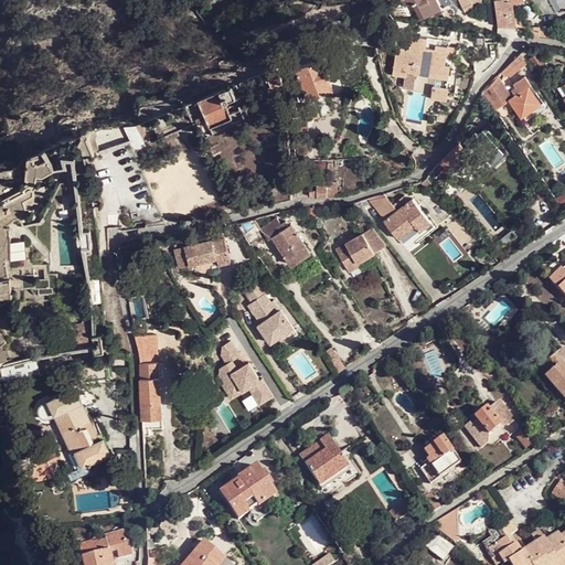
[(404,0),(412,0),(415,4),(423,21),(443,11),(437,0),(403,0),(404,0)]
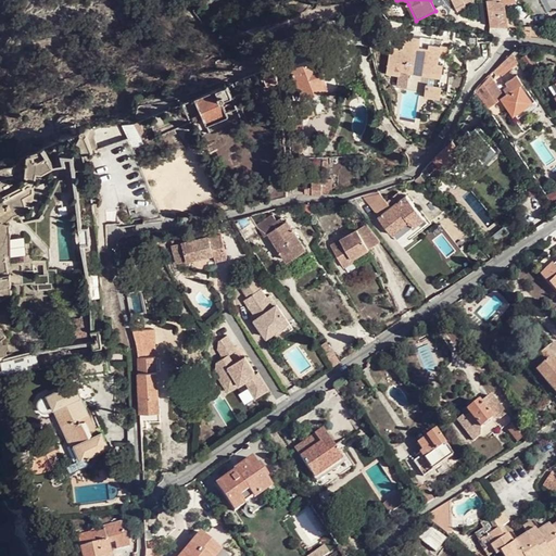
[(452,0),(457,10),(475,0),(452,0)]
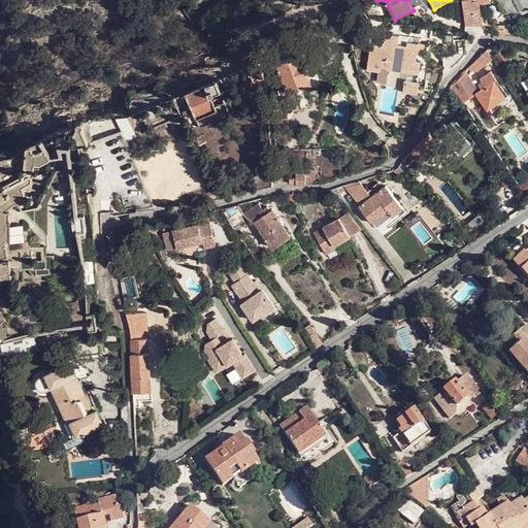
[(463,0),(465,13),(481,12),(480,3),(479,0),(463,0)]
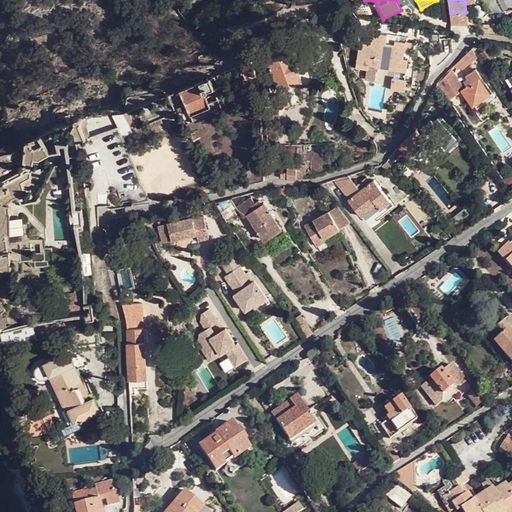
[(486,0),(494,13),(505,12),(499,0),(498,0),(486,0)]
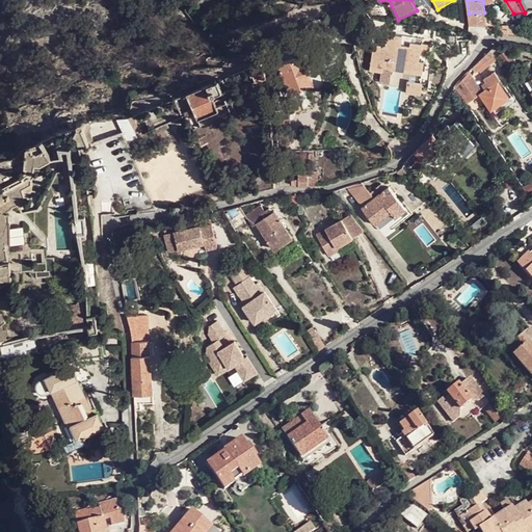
[(484,12),(469,14),(471,26),(486,26),(484,12)]
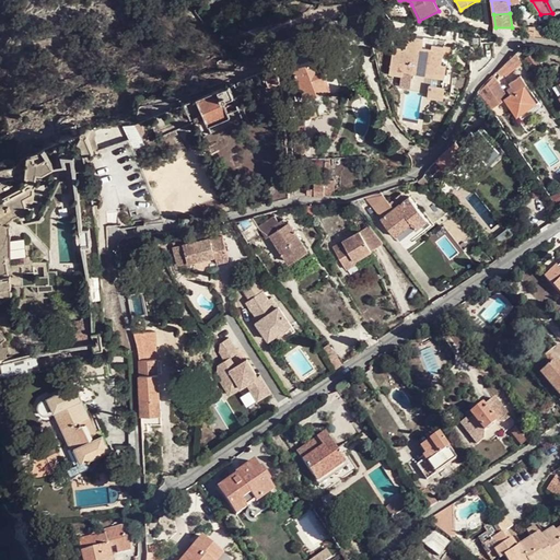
[(526,37),(535,38),(536,32),(536,28),(526,28),(526,37)]
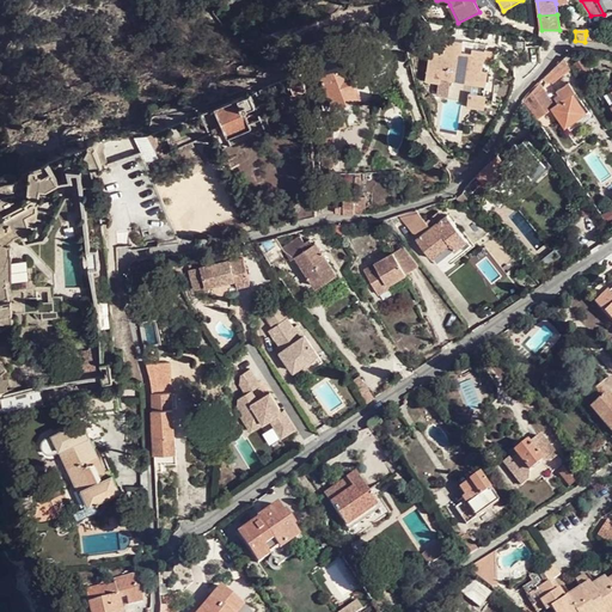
[(485,63),(488,51),(475,49),(473,53),(464,51),(465,41),(433,36),(433,40),(428,43),(432,47),(427,81),(442,83),(442,79),(444,69),(452,71),(452,77),(473,79),(473,84),(488,86),(489,71),(485,69),(485,63)]
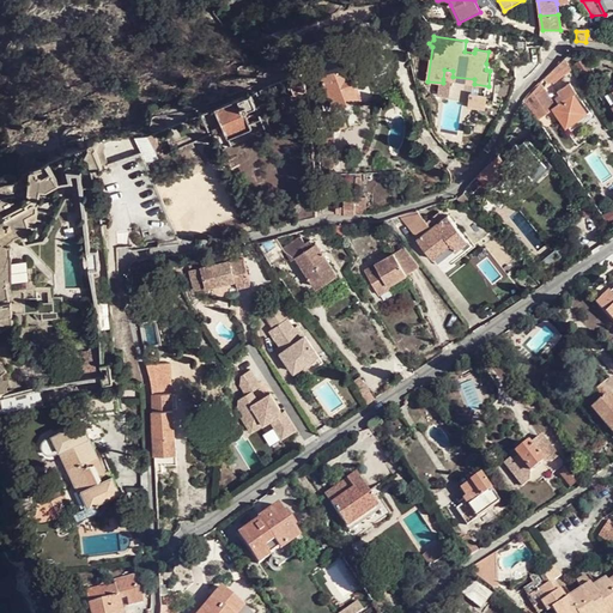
[(541,64),(539,38),(525,37),(521,61),(541,64)]
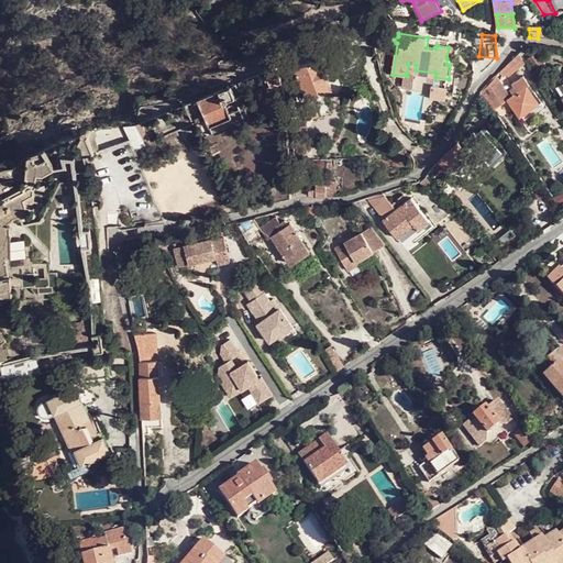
[(319,36),(305,42),(308,50),(318,46),(322,45),(319,36)]
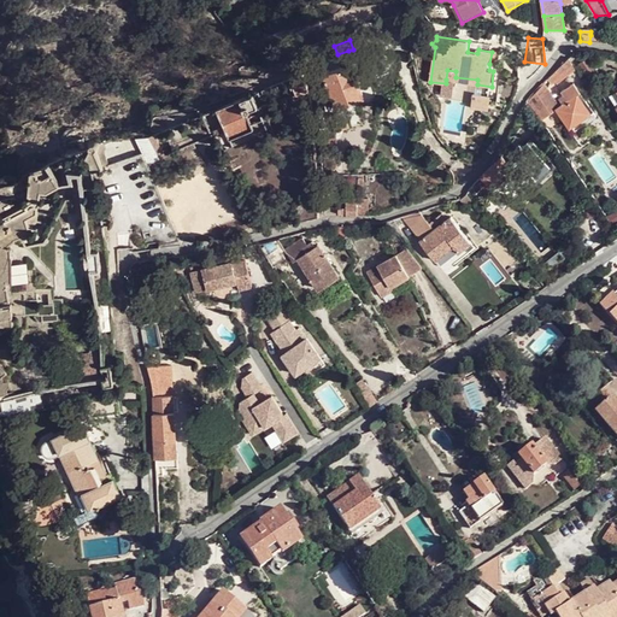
[(582,64),(592,81),(600,75),(589,59),(582,64)]
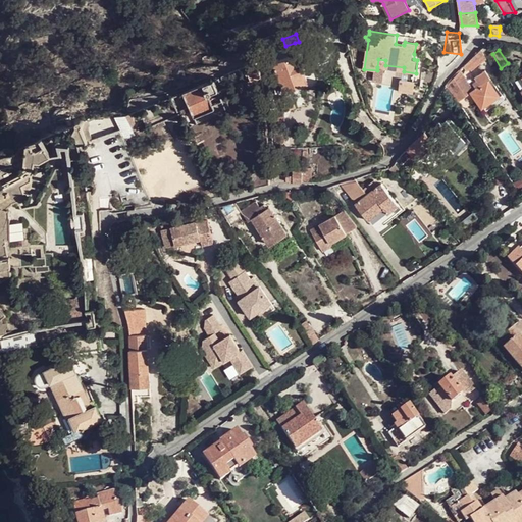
[(275,62),(286,58),(283,51),(272,55),(275,62)]
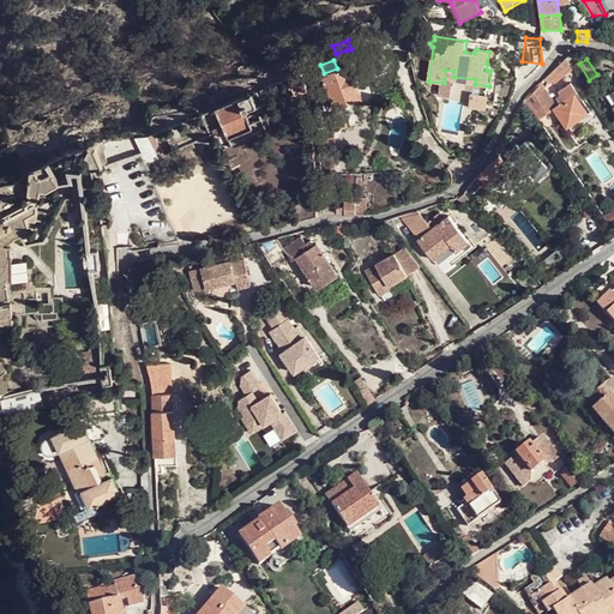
[(331,116),(337,132),(350,127),(344,113),(343,112),(339,113),(338,108),(354,102),(365,97),(360,85),(356,76),(351,64),(337,68),(324,73),(321,74),(327,89),(323,90),(326,100),(325,101),(332,116),(331,116)]
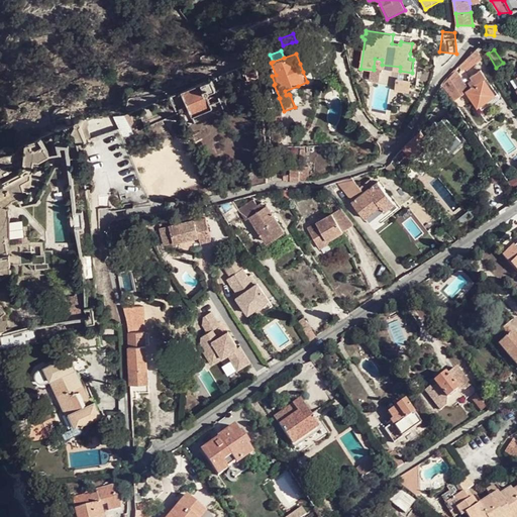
[(261,79),(253,62),(243,67),(249,81),(261,79)]
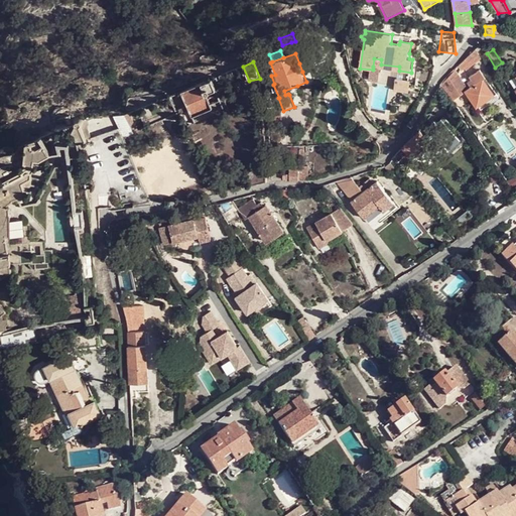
[(445,81),(442,85),(455,102),(468,93),(478,107),(479,106),(487,101),(495,95),(489,86),(492,85),(481,70),(471,77),(474,80),(467,84),(457,70),(445,81)]
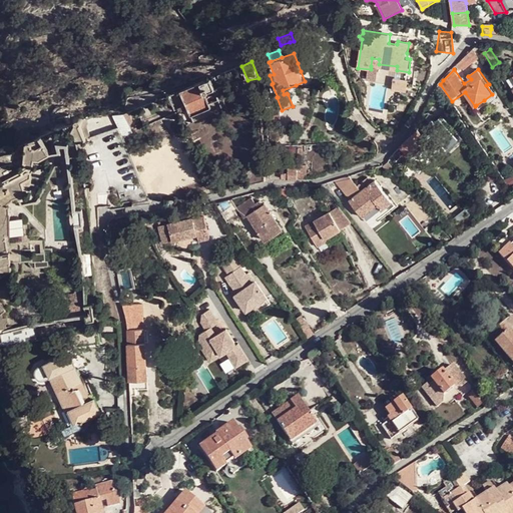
[(211,74),(181,86),(187,102),(192,112),(212,103),(210,99),(220,95),(211,74)]
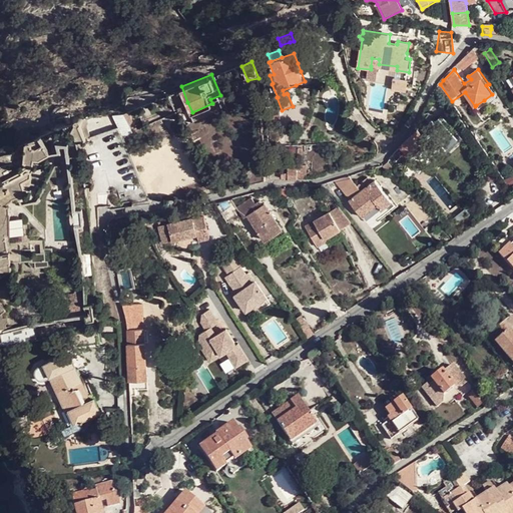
[(503,80),(508,87),(512,85),(508,79),(507,77),(503,80)]
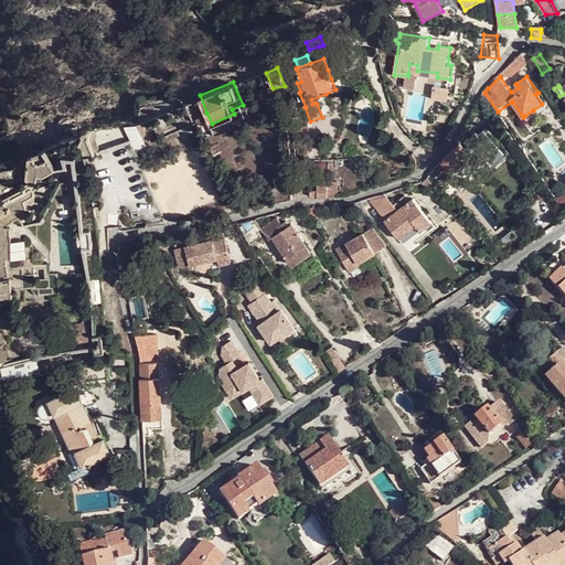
[(436,86),(433,105),(440,106),(441,100),(447,102),(449,88),(436,86)]
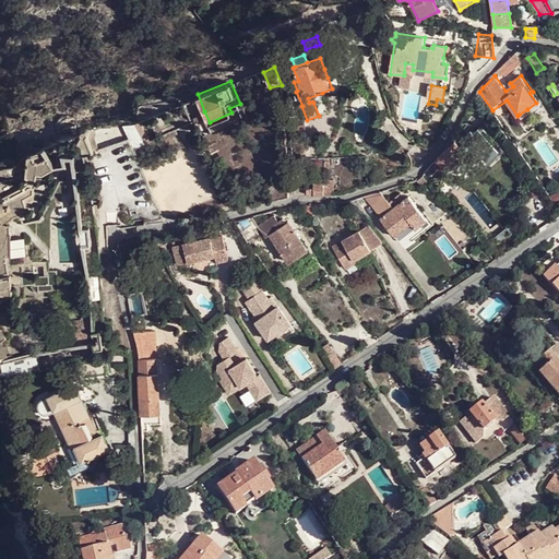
[(324,99),(322,93),(308,98),(309,103),(312,102),(313,103),(324,99)]
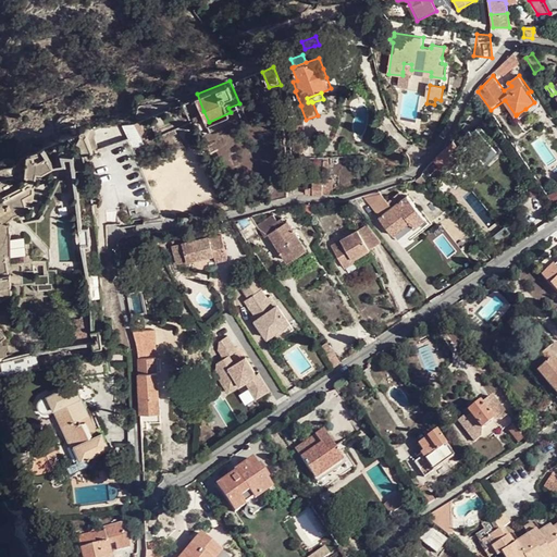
[(203,111),(197,94),(185,99),(192,115),(203,111)]
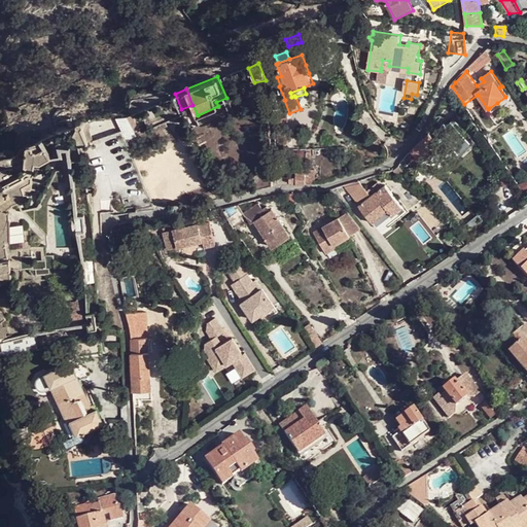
[(499,107),(497,103),(489,108),(492,112),(499,107)]
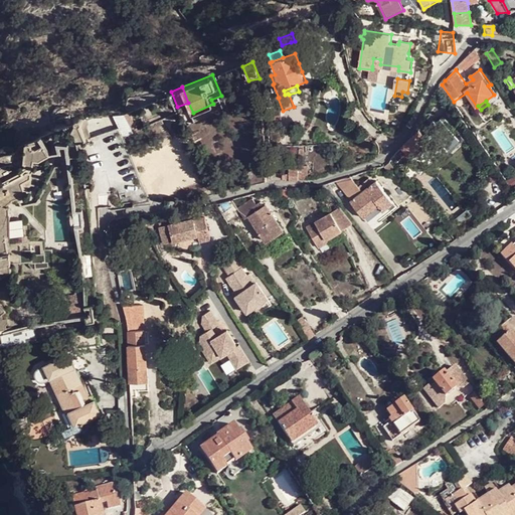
[(133,130),(138,128),(130,109),(126,111),(133,130)]
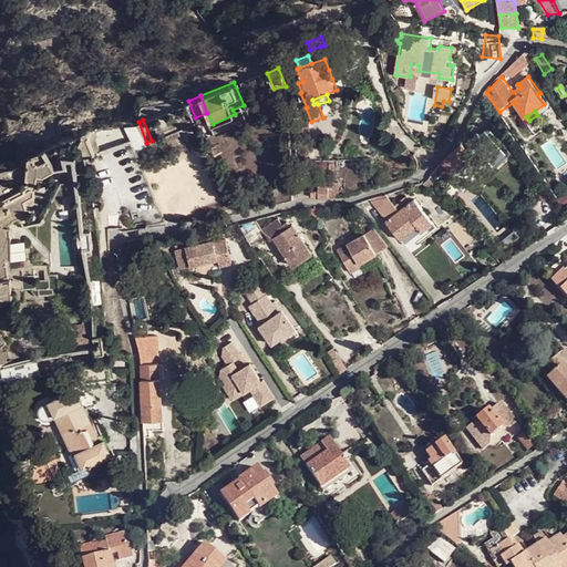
[(147,144),(146,143),(138,122),(136,122),(125,123),(135,148),(147,144)]
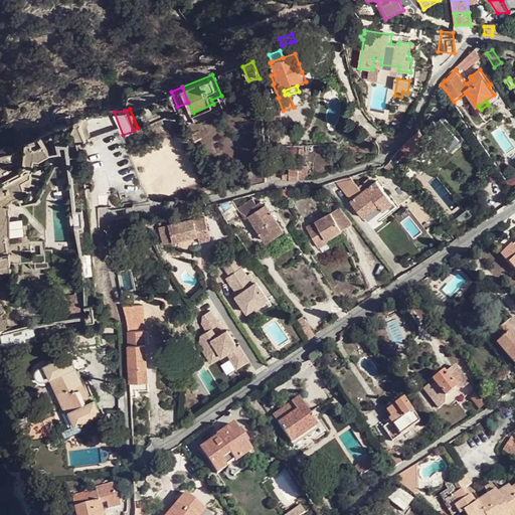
[(76,124),(65,128),(66,131),(73,139),(77,138),(78,144),(88,141),(81,126),(82,125),(83,124),(83,122),(82,120),(81,120),(79,119),(78,120),(77,120),(76,122),(76,123),(76,124)]
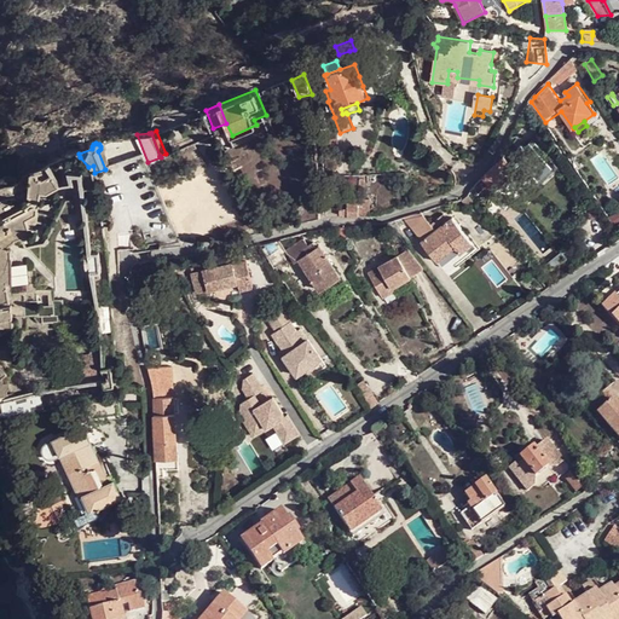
[(505,158),(493,171),(485,178),(497,190),(530,160),(516,146),(508,161),(505,158)]
